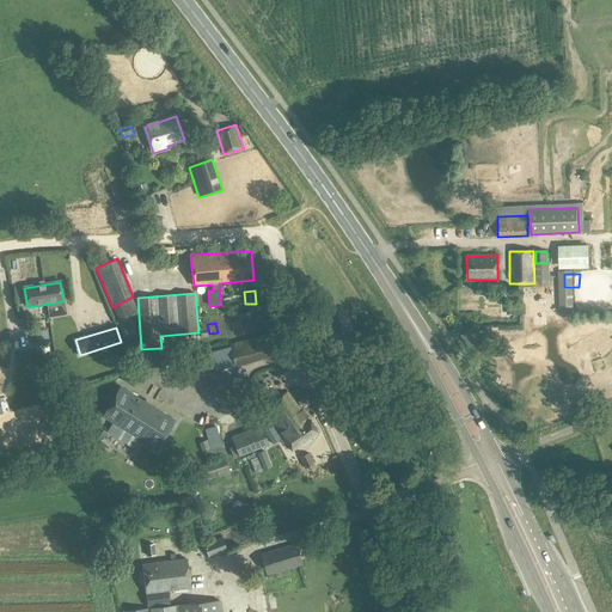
[(104,416),(157,448),(173,421),(121,389),(104,416)]
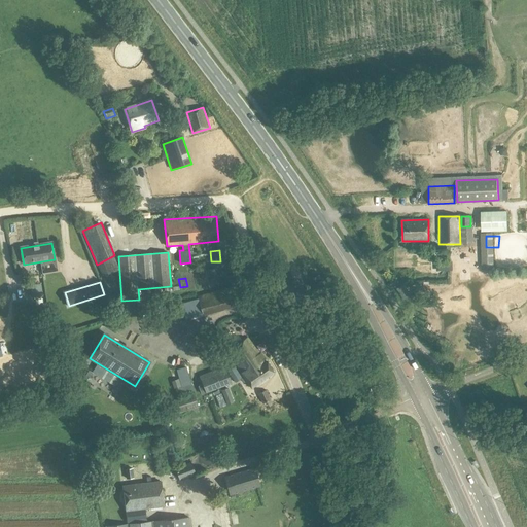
[(241,373),(244,377),(251,388),(274,373),(267,361),(266,362),(247,338),(229,351),(242,372),(241,373)]
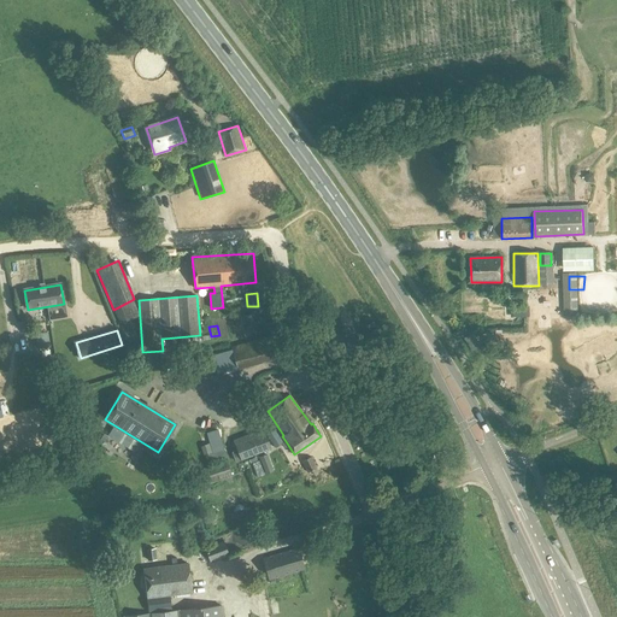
[(252,409),(259,421),(265,417),(257,405),(252,409)]
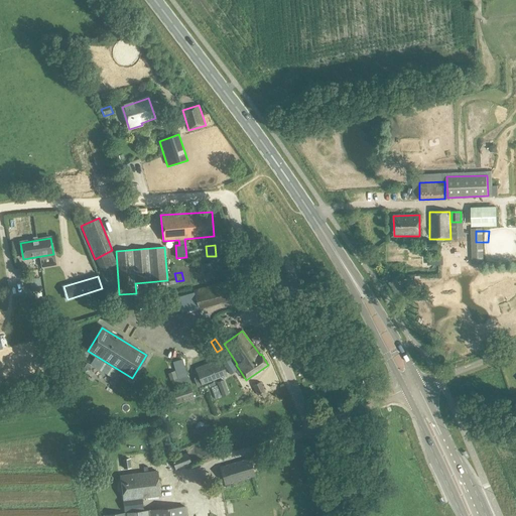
[(172,362),(180,388),(167,393),(171,406),(195,398),(189,386),(181,359),(172,362)]
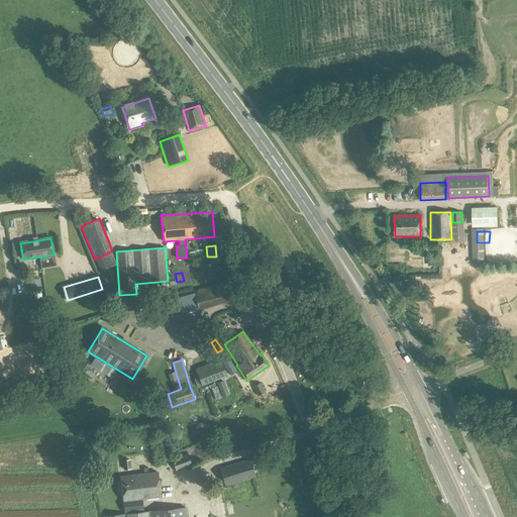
[(230,376),(239,370),(236,366),(235,367),(230,359),(223,365),(230,376)]
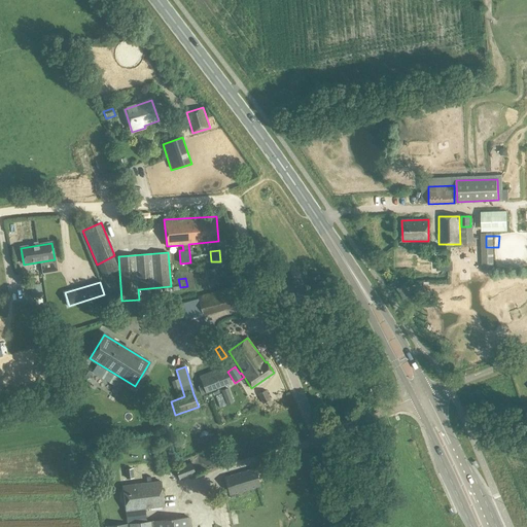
[(232,383),(226,370),(201,380),(206,393),(232,383)]
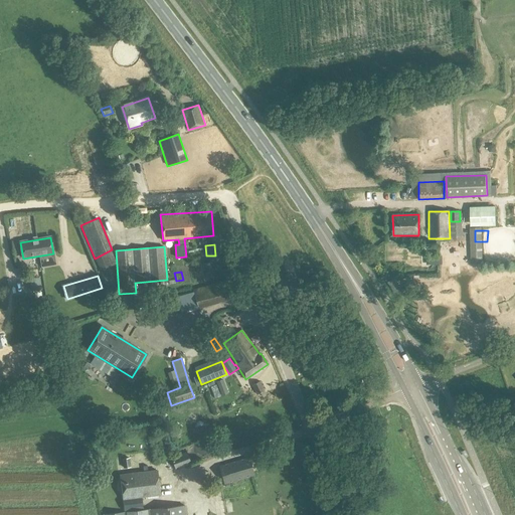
[(216,381),(222,396),(228,393),(222,379),(216,381)]
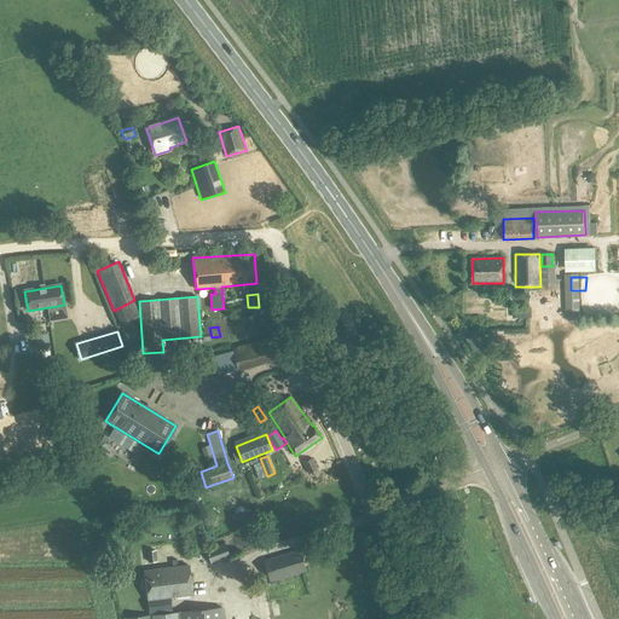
[(304,463),(308,474),(318,469),(313,458),(304,463)]
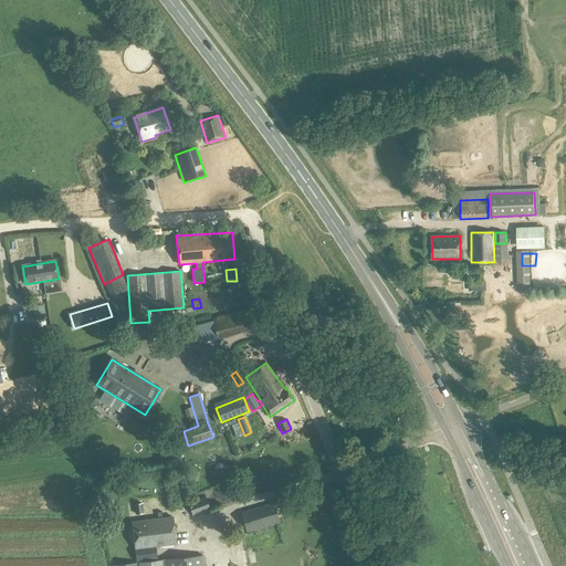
[(231,425),(237,438),(242,436),(238,422),(231,425)]
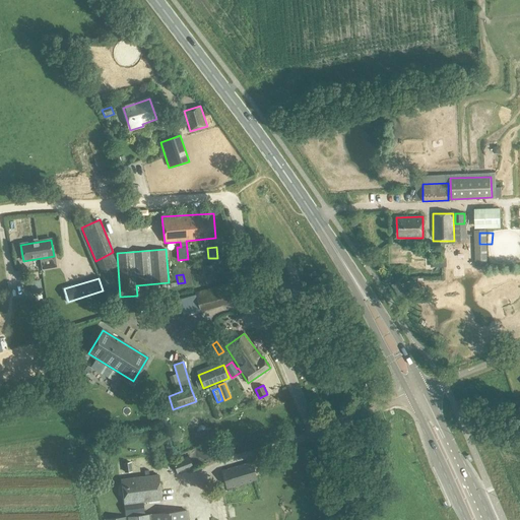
[(293,431),(293,414),(281,415),(281,431),(293,431)]
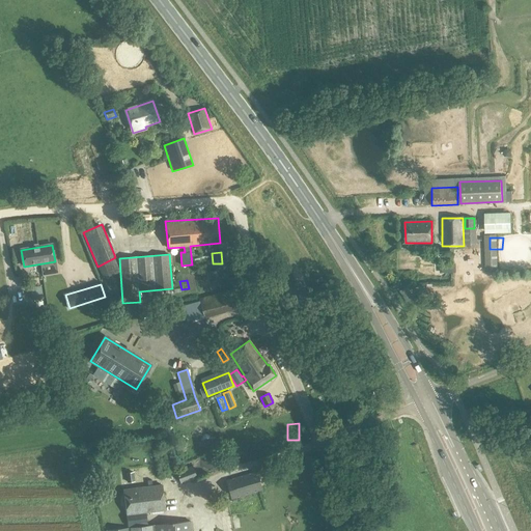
[(176,472),(182,484),(197,478),(193,466),(176,472)]
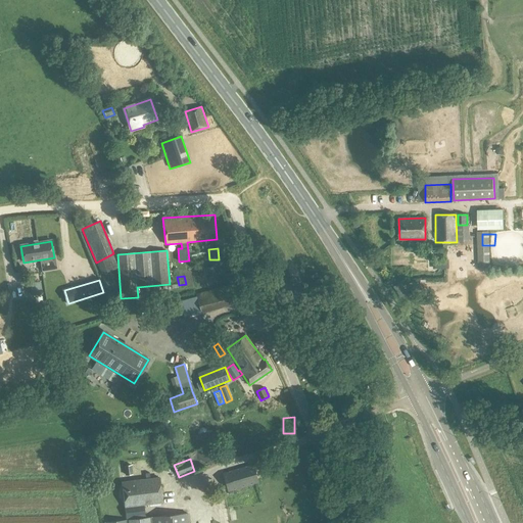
[(124,466),(125,475),(133,474),(132,465),(124,466)]
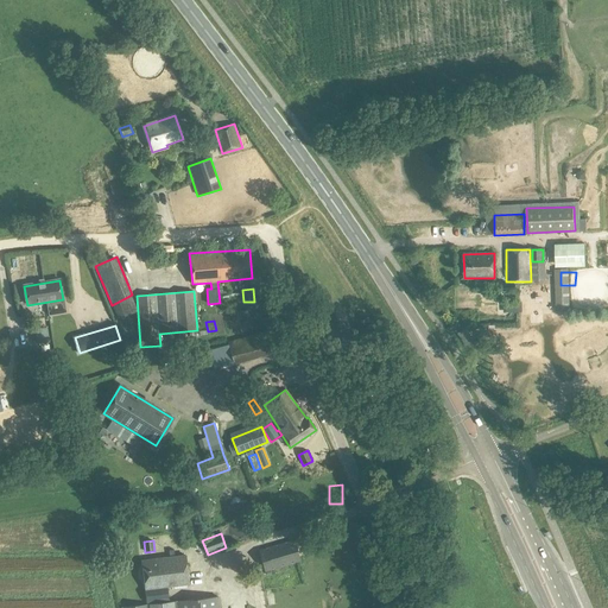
[(295,540),(259,551),(266,571),(301,561),(295,540)]
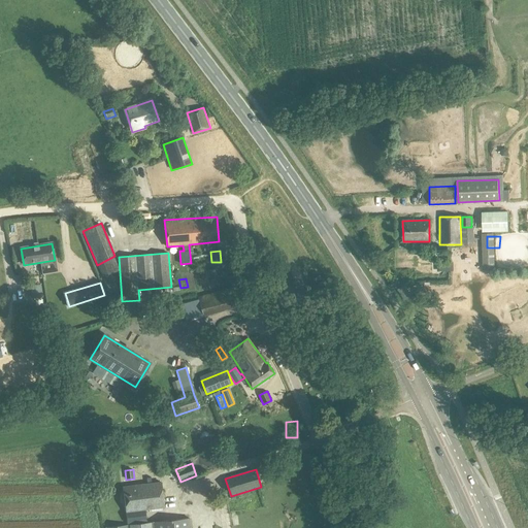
[(160,483),(124,487),(125,495),(123,495),(121,497),(122,502),(124,504),(126,503),(126,513),(164,507),(160,483)]
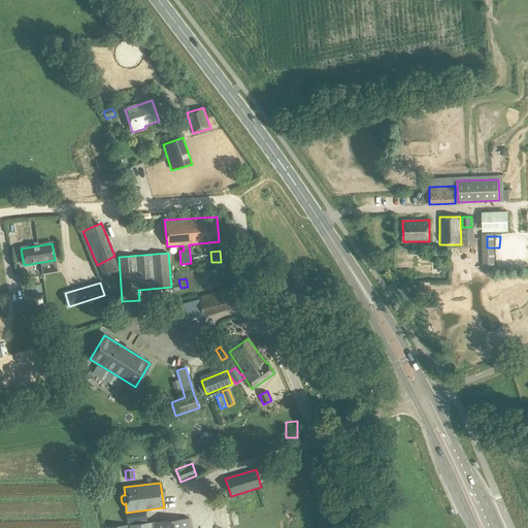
[(127,513),(128,524),(147,522),(146,510),(127,513)]
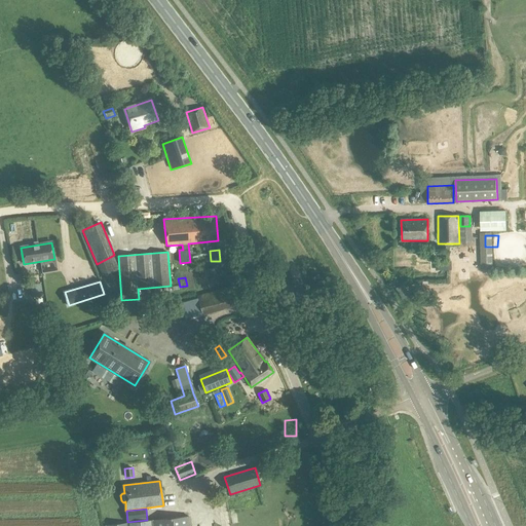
[(190,525),(190,516),(106,525),(190,525)]
